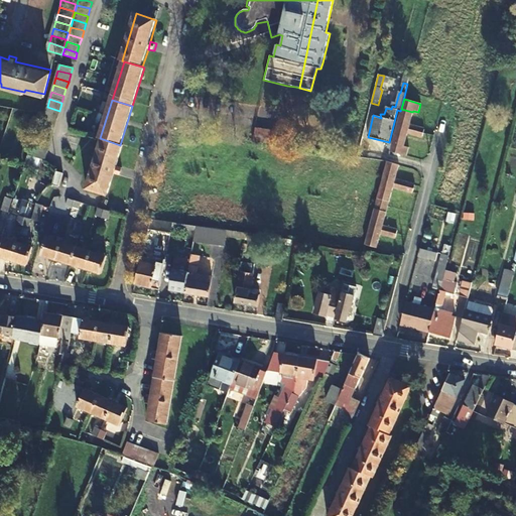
[(57,117),(59,111),(47,107),(44,114),(57,117)]
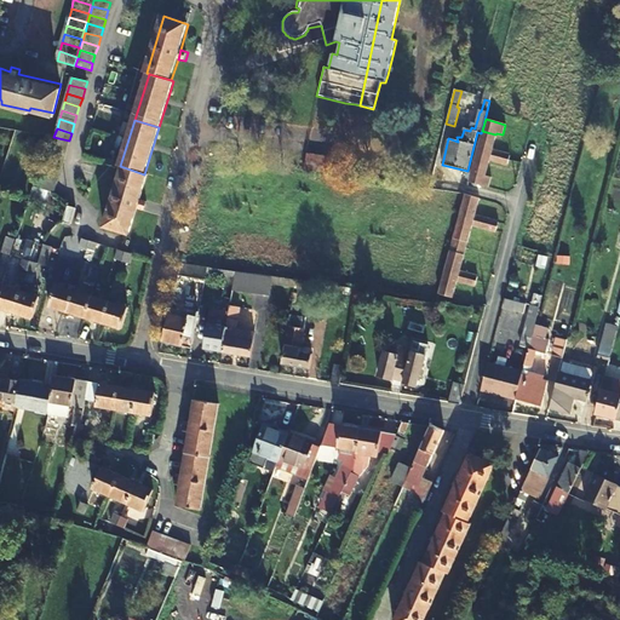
[(476,151),(509,160),(510,155),(492,150),(495,135),(482,131),(481,133),(476,151)]
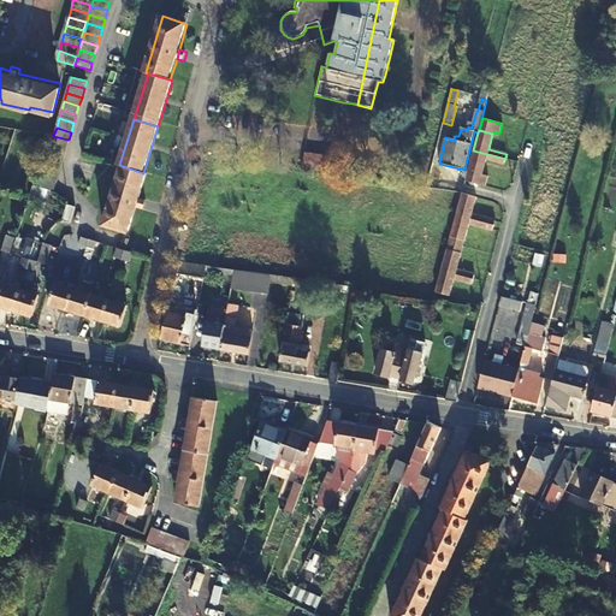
[(473,150),(466,183),(484,188),(487,177),(481,176),(485,160),(504,165),(505,159),(473,150)]
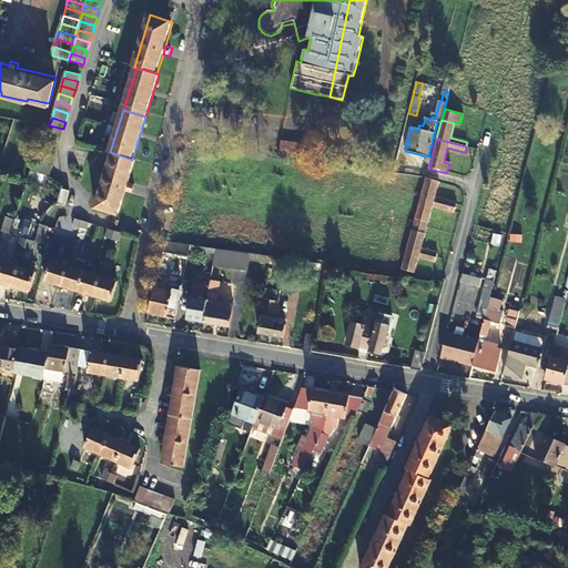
[(280,141),(277,155),(314,161),(316,146),(280,141)]
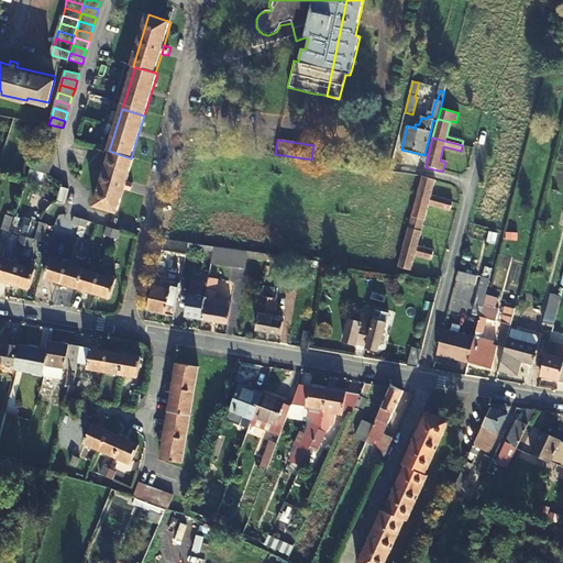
[(131,158),(112,152),(95,207),(117,213),(124,190),(127,183),(134,158),(131,158)]
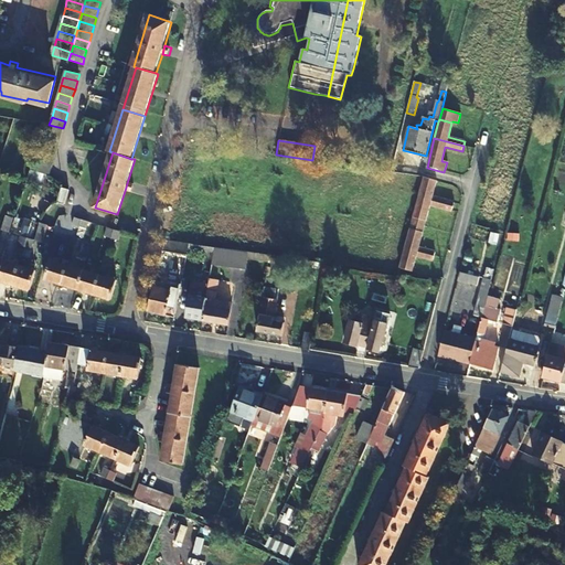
[(52,168),(54,160),(40,156),(38,163),(52,168)]
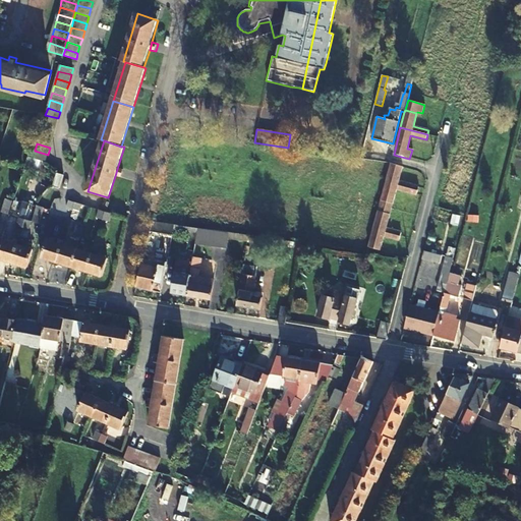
[(45,162),(48,155),(35,151),(33,158),(45,162)]
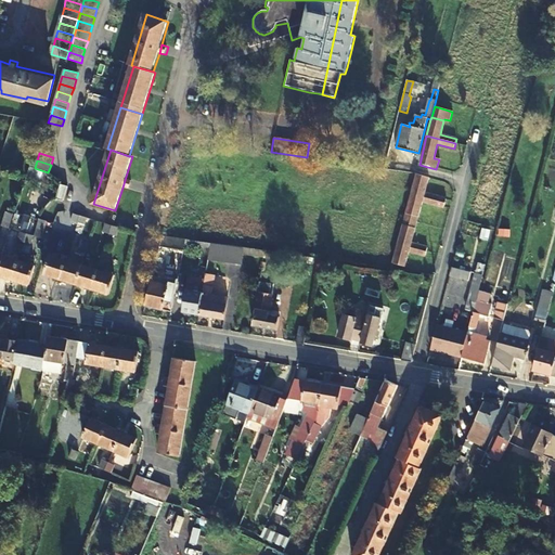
[(411,194),(446,204),(447,201),(438,198),(439,196),(425,193),(429,178),(416,175),(411,194)]
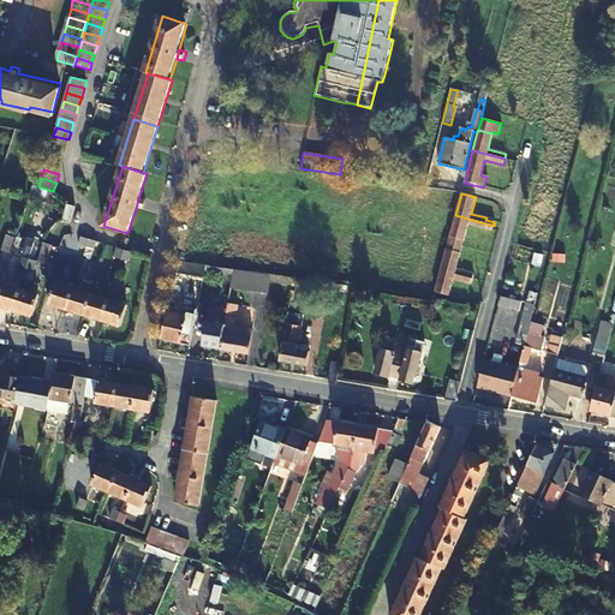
[(138,199),(136,208),(143,210),(145,201),(138,199)]
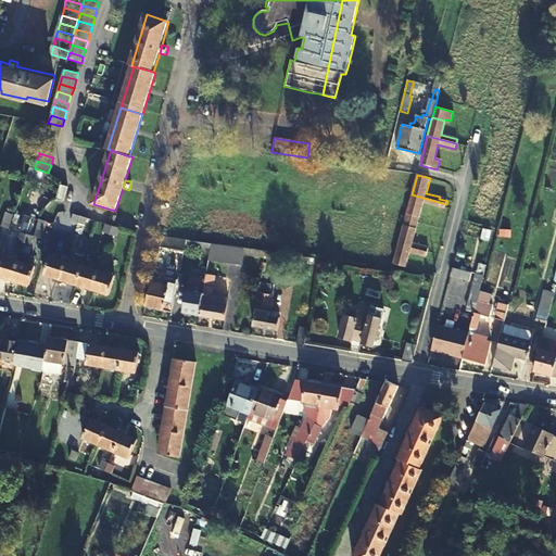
[(62,186),(58,199),(64,201),(68,187),(62,186)]
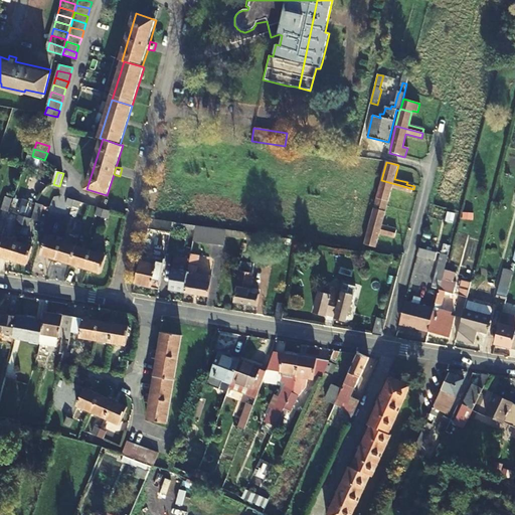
[(413,189),(381,180),(375,204),(387,207),(391,189),(404,192),(404,191),(412,193),(413,189)]
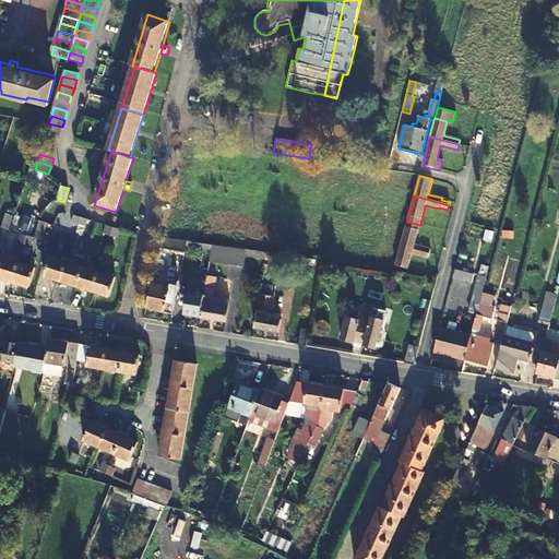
[(3,227),(10,229),(15,215),(8,213),(3,227)]
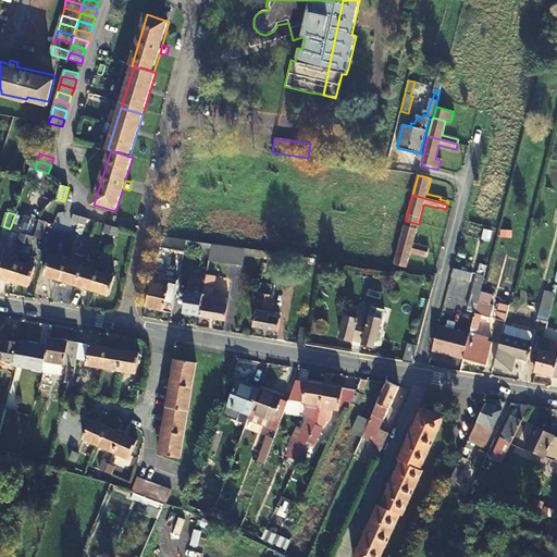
[(81,217),(74,214),(71,223),(77,225),(81,217)]
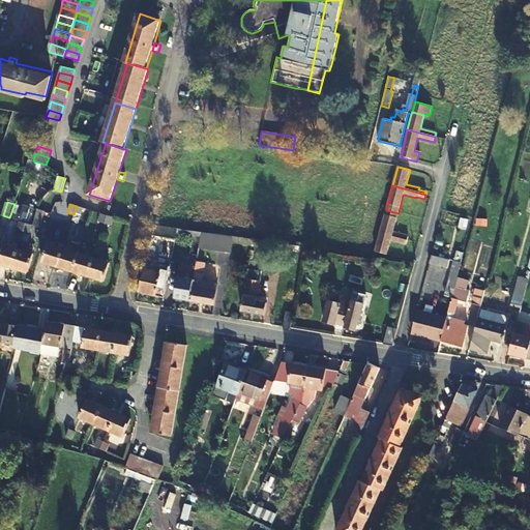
[(77,206),(74,214),(80,216),(83,208),(77,206)]
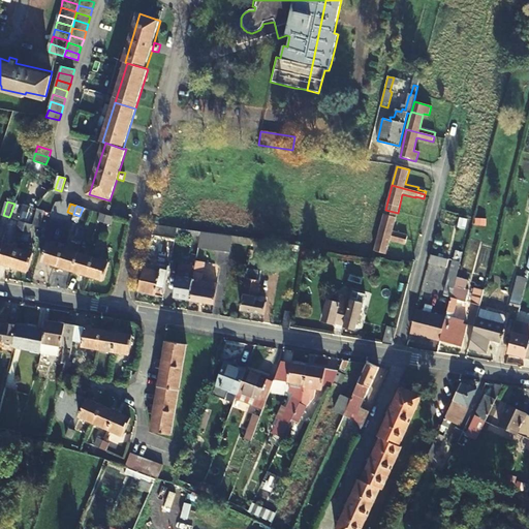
[(45,211),(37,209),(33,224),(40,227),(45,211)]
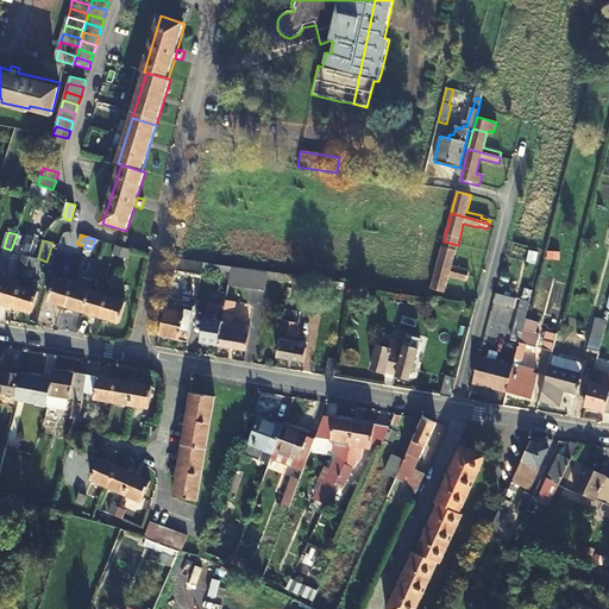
[(437,269),(468,277),(469,272),(452,268),(458,245),(444,242),(444,243),(437,269)]
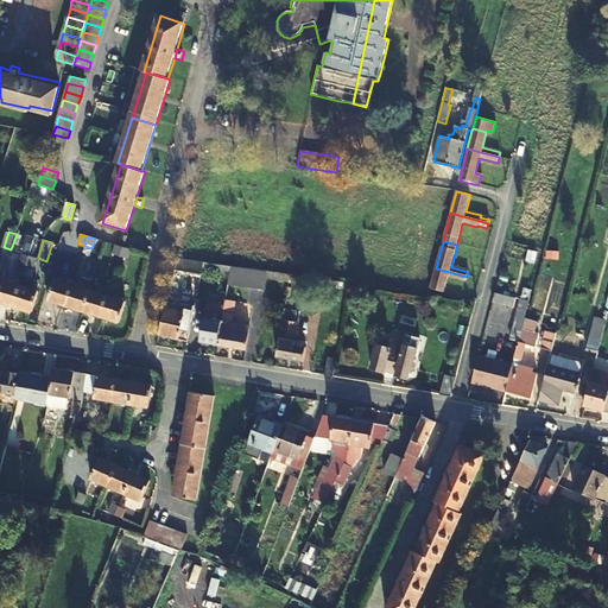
[(122,247),(115,245),(112,254),(120,257),(122,247)]
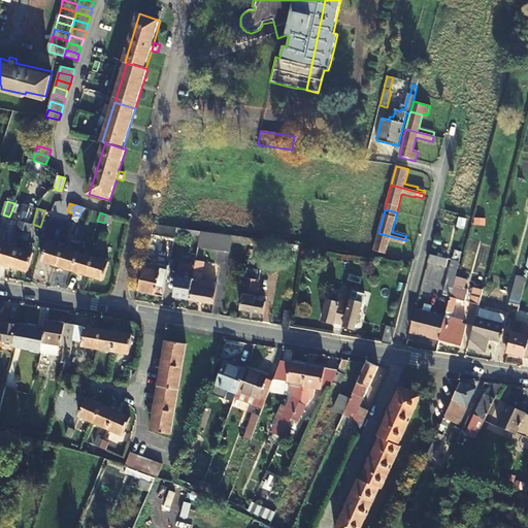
[(106,215),(104,223),(110,225),(113,217),(106,215)]
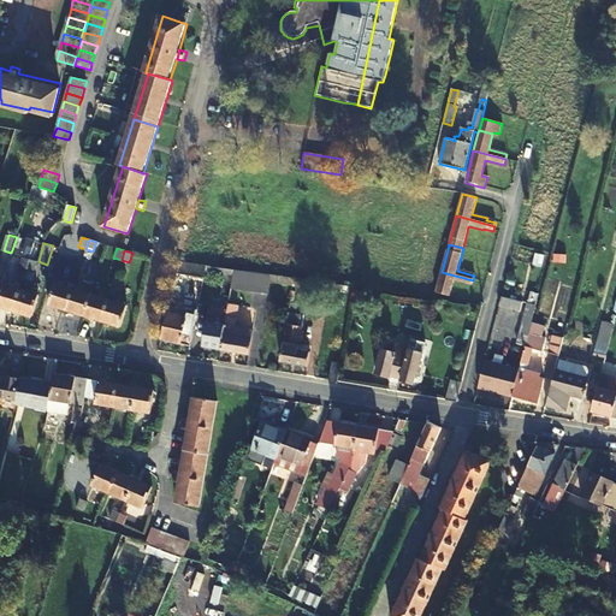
[(28,268),(30,259),(23,258),(21,266),(28,268)]
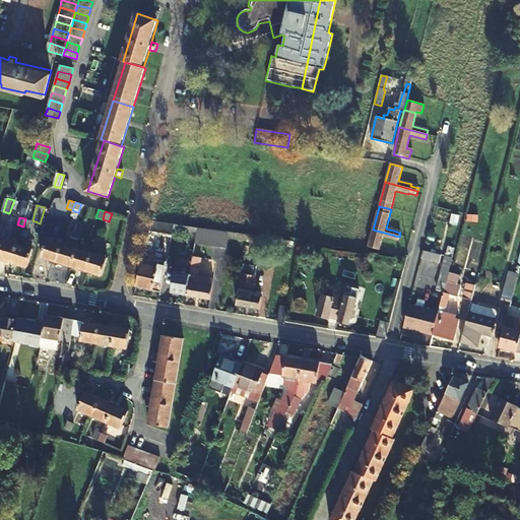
[(174,231),(175,225),(151,221),(149,232),(173,236),(174,231)]
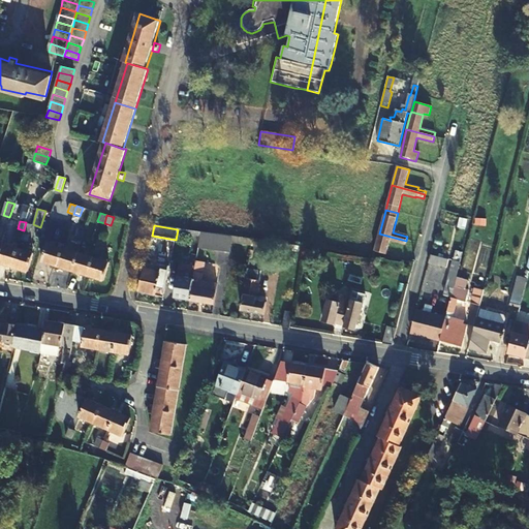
[(177,235),(200,238),(201,232),(178,229),(177,235)]
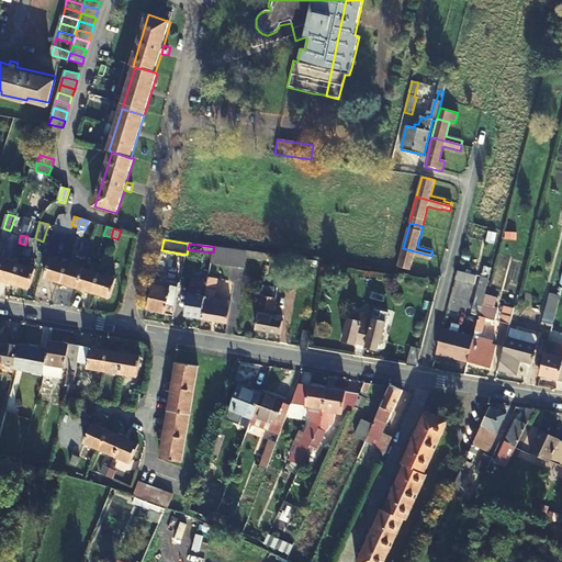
[(403,248),(397,267),(411,271),(414,257),(430,260),(431,256),(403,248)]
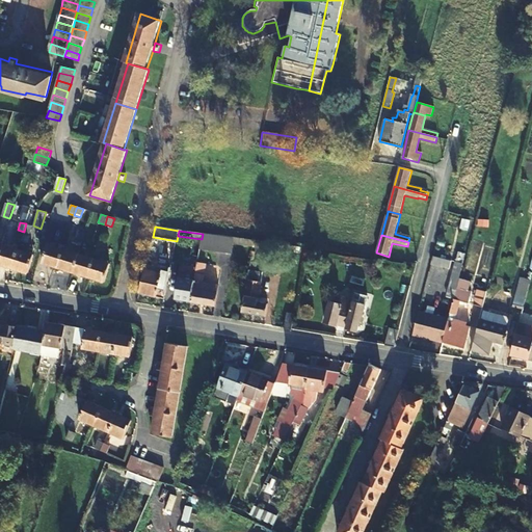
[(59,268),(58,270),(63,272),(64,270),(74,273),(74,272),(79,255),(78,255),(81,244),(67,239),(63,249),(58,267),(59,268)]
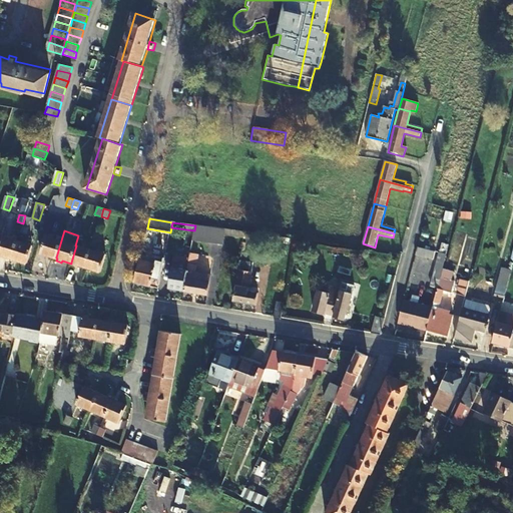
[(0,254),(12,260),(17,240),(3,235),(0,243),(0,254)]
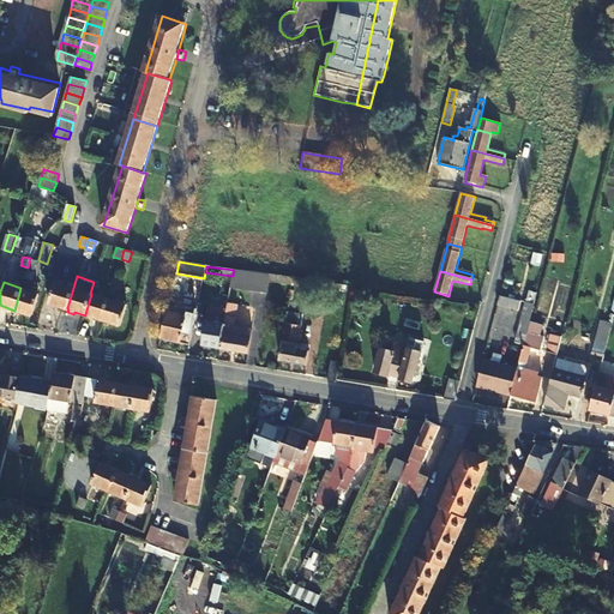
[(60,309),(67,312),(68,309),(67,308),(73,288),(55,283),(49,304),(60,307),(60,309)]
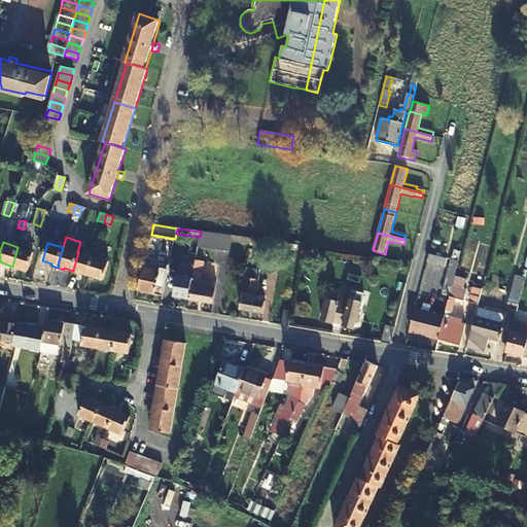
[(32,252),(18,247),(12,267),(13,267),(28,272),(33,252),(32,252)]
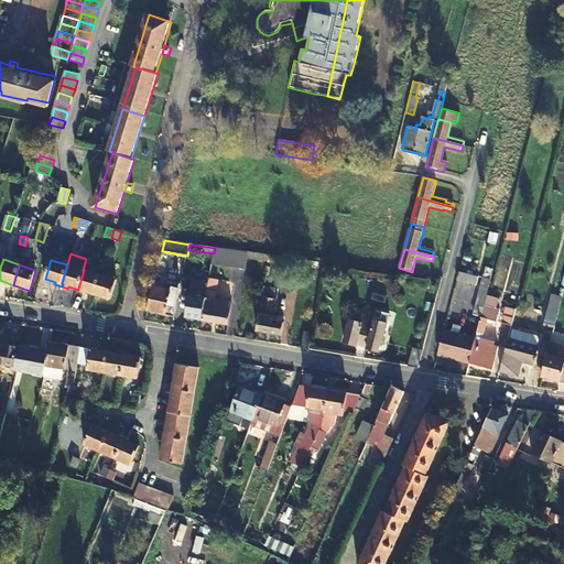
[(268,267),(257,331),(282,335),(284,322),(273,321),(279,289),(270,286),(272,278),(269,277),(270,268),(268,267)]
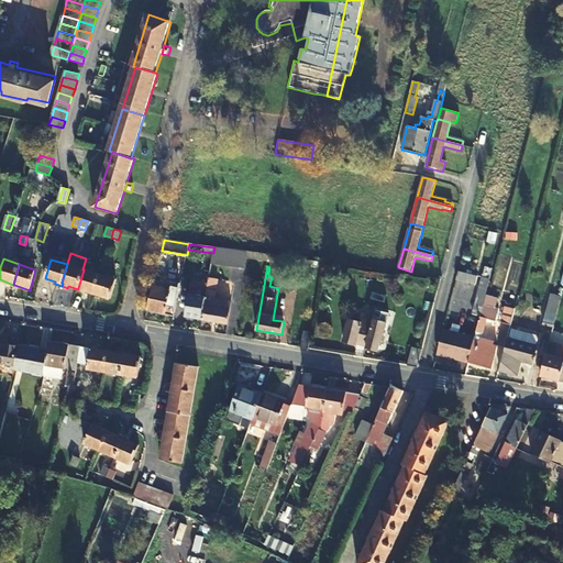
[(78,288),(78,289),(87,291),(86,294),(94,296),(100,275),(84,269),(78,288)]
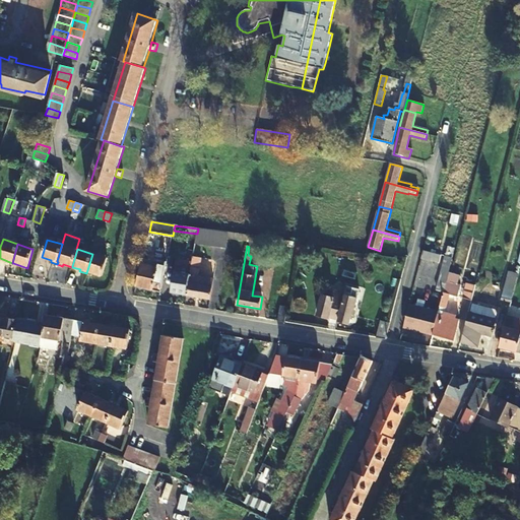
[(424,252),(421,259),(440,264),(442,256),(424,252)]
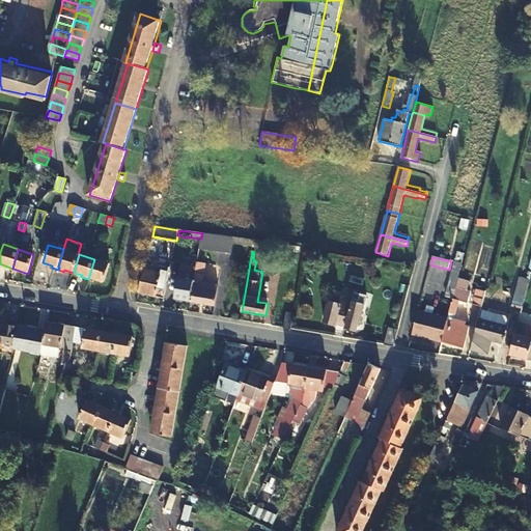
[(94,259),(88,279),(94,281),(94,279),(104,282),(110,264),(94,259)]
